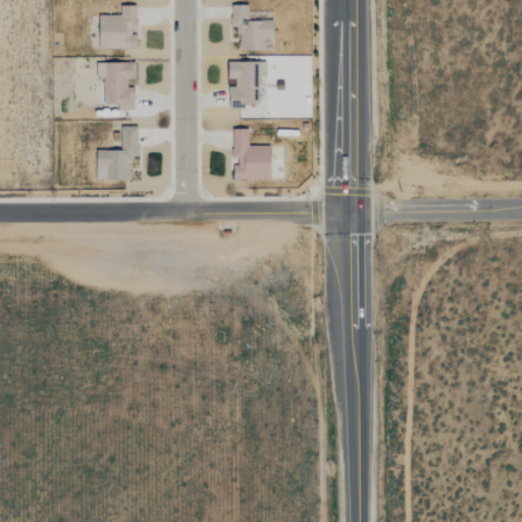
[(273,39),(273,20),(249,21),(249,5),(231,6),(231,28),(239,28),(239,51),(264,51),(264,39),(273,39)]
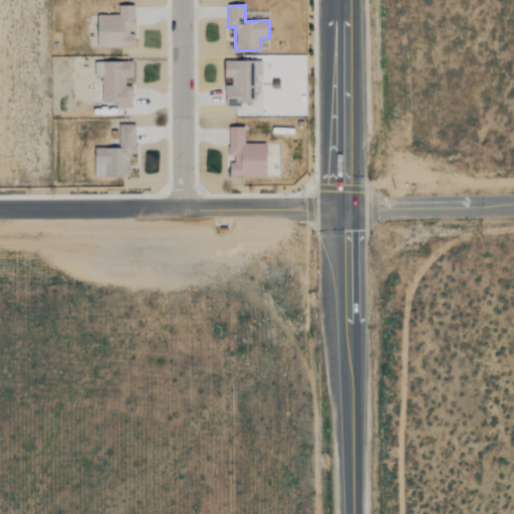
[(135,7),(118,7),(118,16),(97,16),(97,48),(135,48),(135,31),(135,7)]
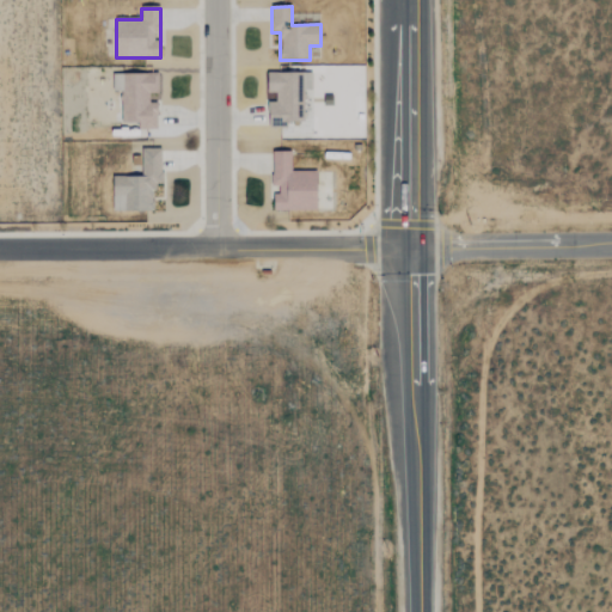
[(312,73),(267,73),(267,93),(270,93),(270,128),(288,128),(288,123),(304,123),(304,91),(312,91),(312,73)]
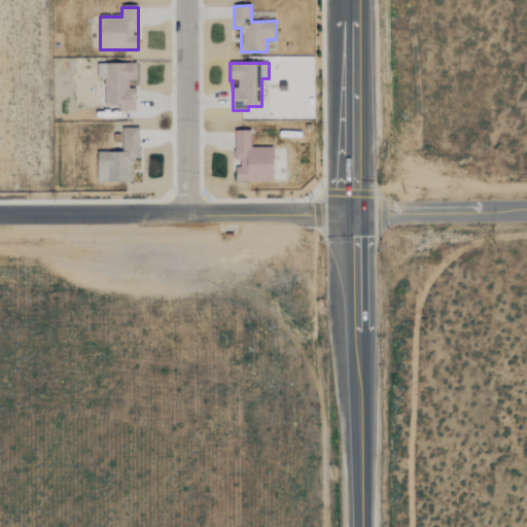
[(104,107),(118,107),(118,112),(136,111),(136,89),(129,89),(129,81),(137,81),(136,64),(97,65),(97,79),(104,79),(104,107)]
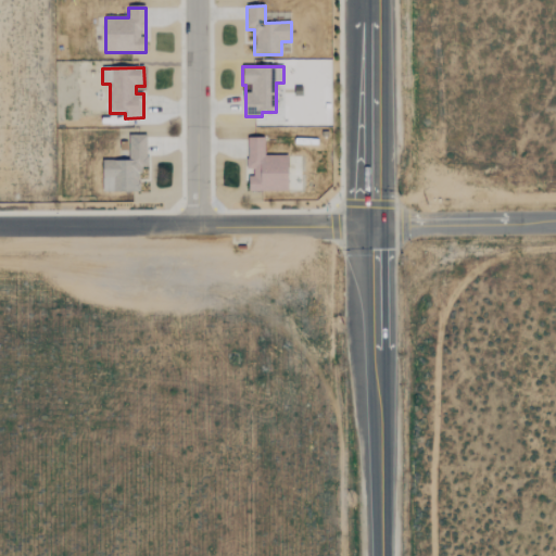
[(103,161),(102,192),(139,193),(140,167),(147,167),(147,136),(128,136),(128,161),(103,161)]
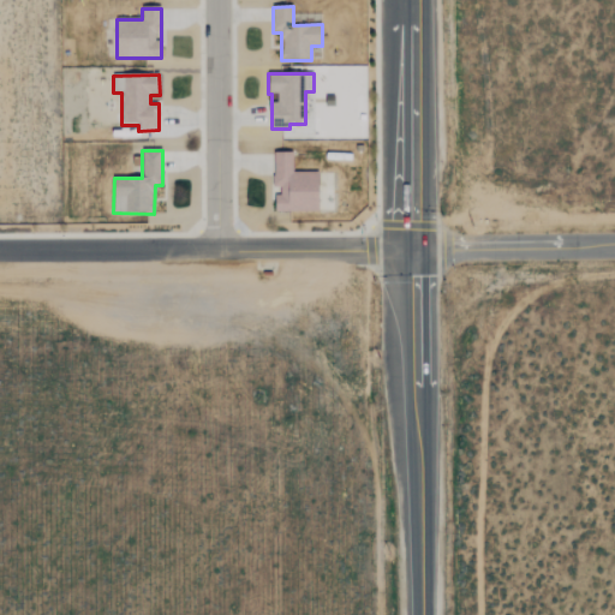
[(318,173),(292,173),(292,154),(273,154),(273,192),(274,192),(274,213),(318,213),(318,173)]
